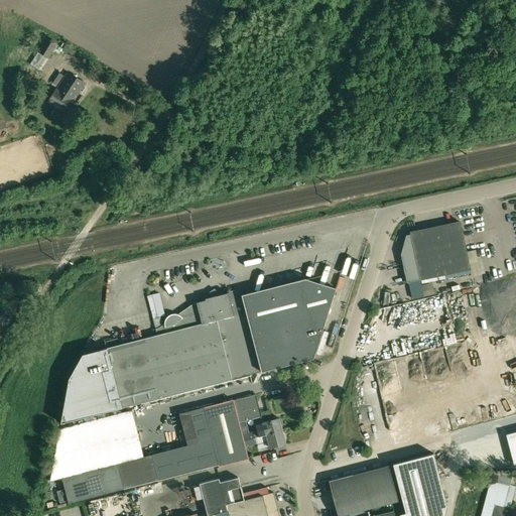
[(37,52),(48,58),(57,44),(46,37),(37,52)]
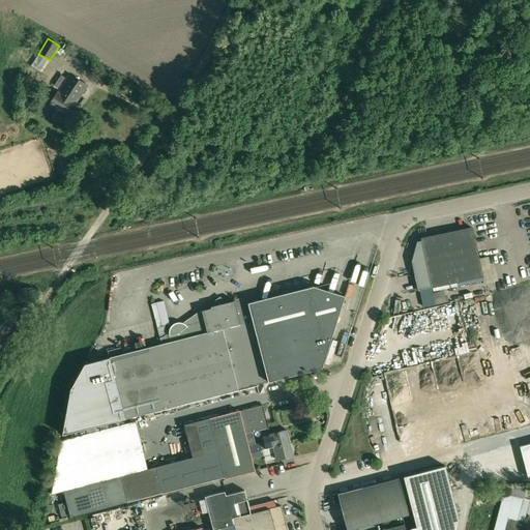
[(49,105),(67,117),(77,102),(76,102),(87,86),(70,74),(59,91),(58,91),(49,105)]
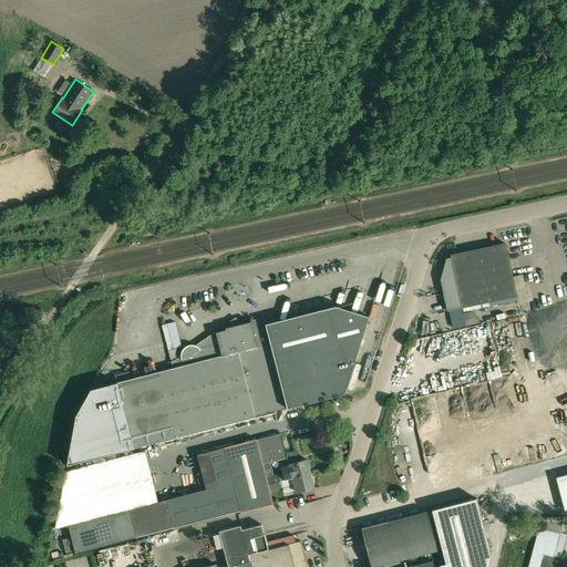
[(72,177),(65,179),(66,188),(74,186),(72,177)]
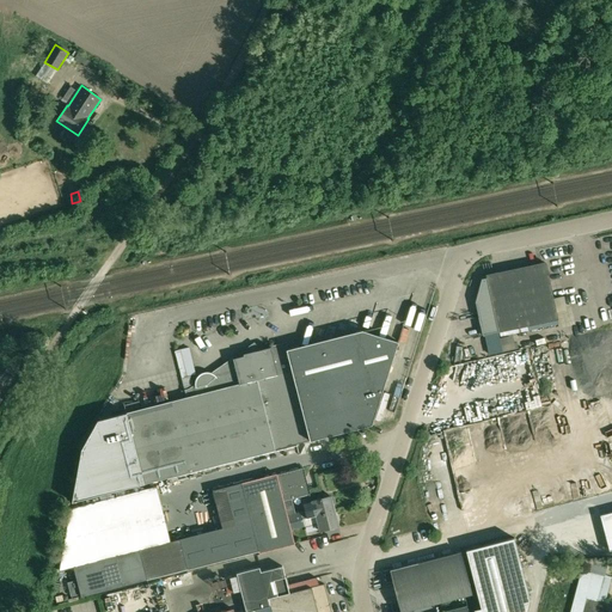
[(545,263),(515,269),(527,325),(557,319),(545,263)]
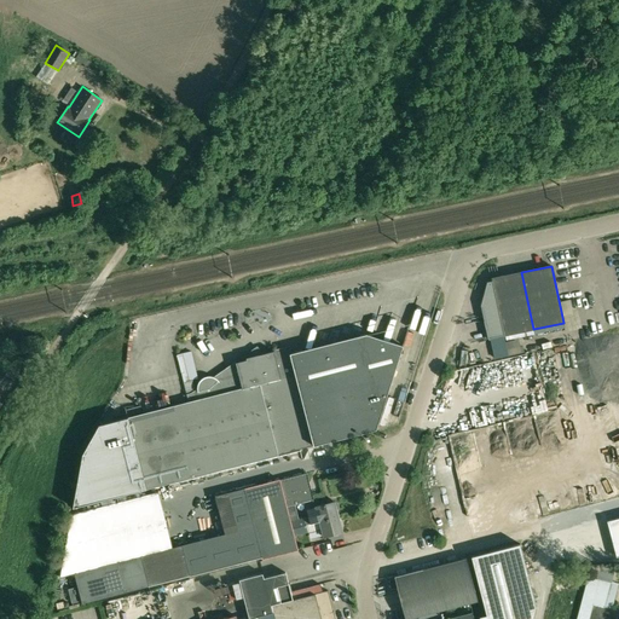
[(521,272),(492,279),(492,282),(504,335),(533,329),(521,272)]
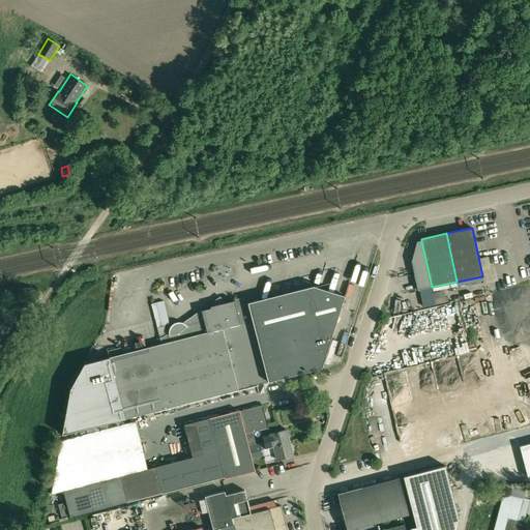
[(416,242),(411,261),(417,290),(432,287),(421,241),(416,242)]
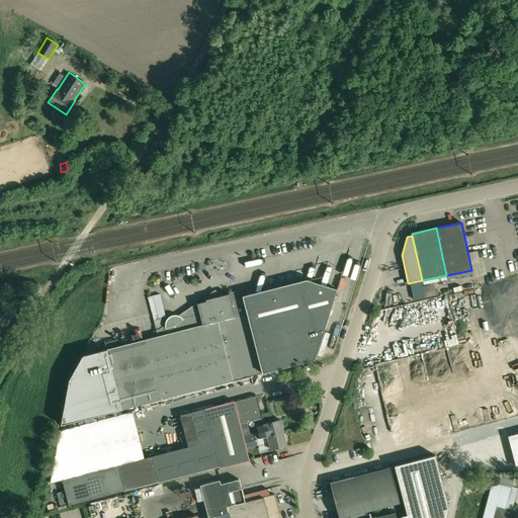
[(392,259),(402,258),(401,251),(391,252),(392,259)]
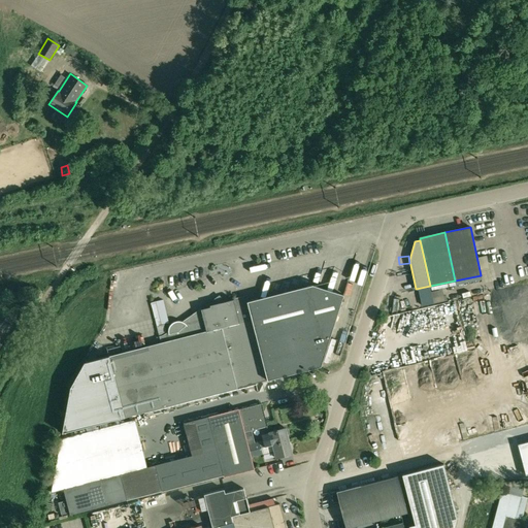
[(248,302),(244,302),(265,382),(321,367),(343,295),(312,285),(248,302)]
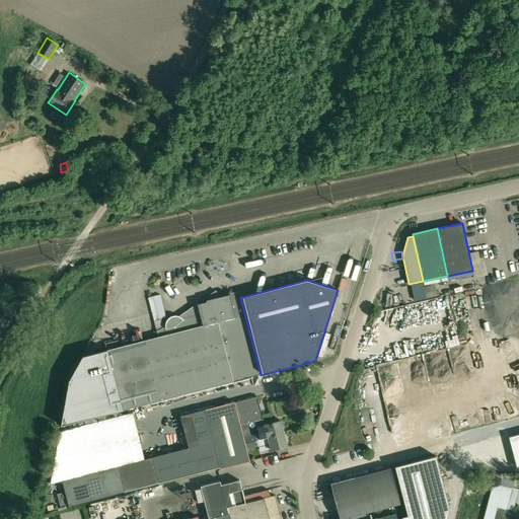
[(416,300),(388,305),(395,352),(375,355),(380,388),(472,372),(467,344),(428,350),(427,343),(475,334),(475,331),(489,328),(488,322),(518,316),(518,281),(416,299),(416,300)]
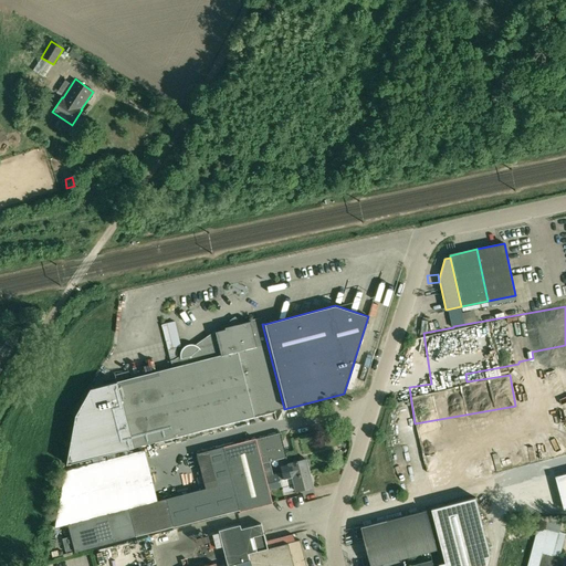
[(178,311),(168,315),(171,325),(182,321),(178,311)]
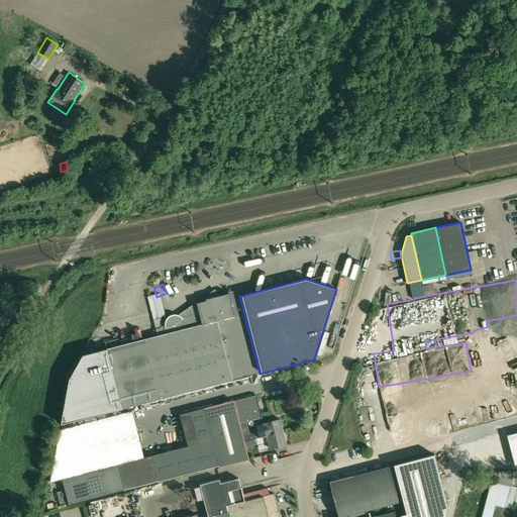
[(158,335),(107,348),(122,409),(232,381),(260,374),(239,296),(242,296),(241,290),(205,300),(206,301),(196,303),(197,304),(191,308),(193,314),(182,317),(178,315),(177,315),(175,314),(173,315),(172,315),(171,315),(169,316),(168,317),(167,319),(166,320),(166,321),(165,322),(165,323),(165,325),(165,326),(165,327),(156,329),(158,335)]
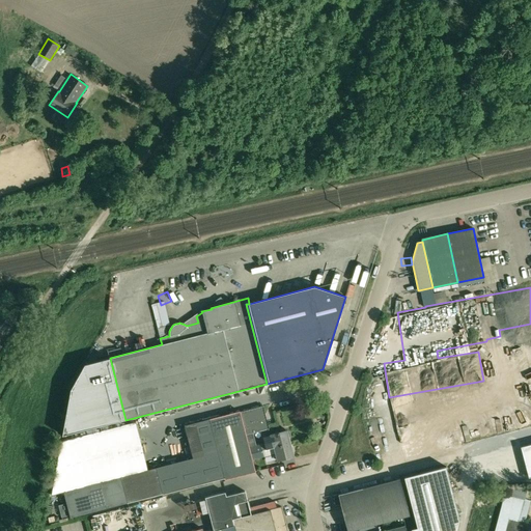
[(155,326),(157,334),(165,332),(162,324),(155,326)]
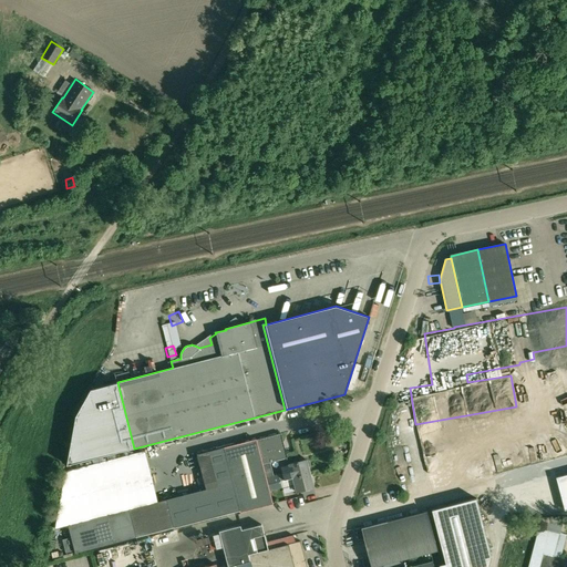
[(566,358),(554,362),(562,389),(566,387),(566,358)]
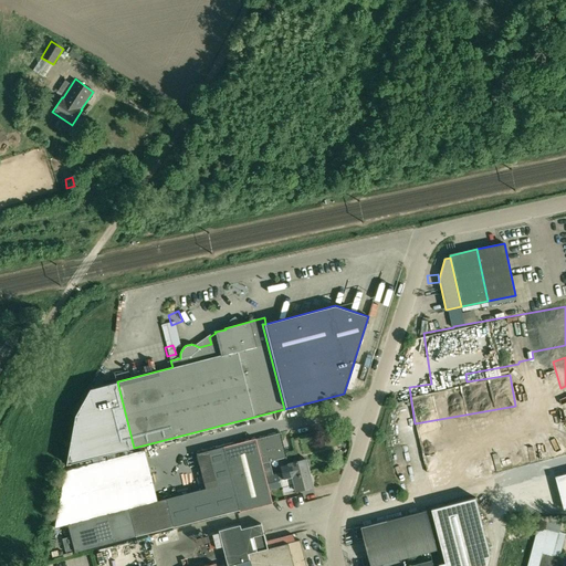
[(430,377),(405,384),(406,388),(431,381),(430,377)]
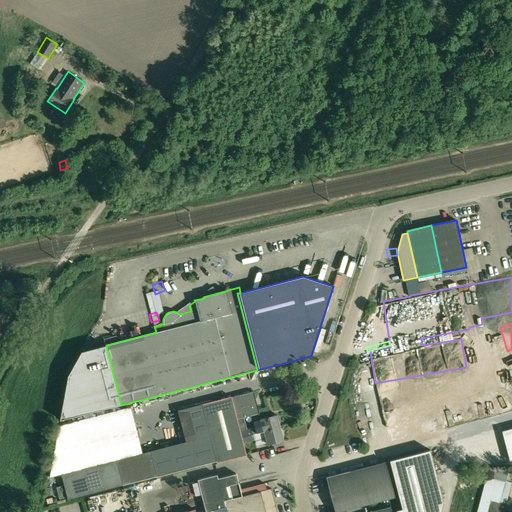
[(69,375),(60,420),(119,405),(104,346),(82,351),(69,375)]
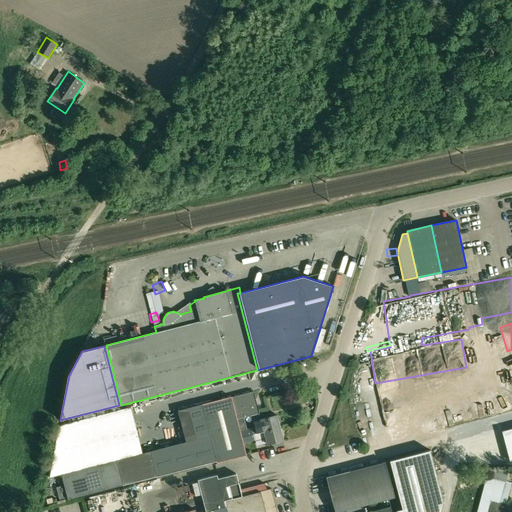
[(214,452),(194,458),(196,466),(216,461),(217,463),(246,455),(243,444),(242,438),(240,432),(239,427),(237,420),(244,418),(259,414),(253,389),(201,403),(214,452)]
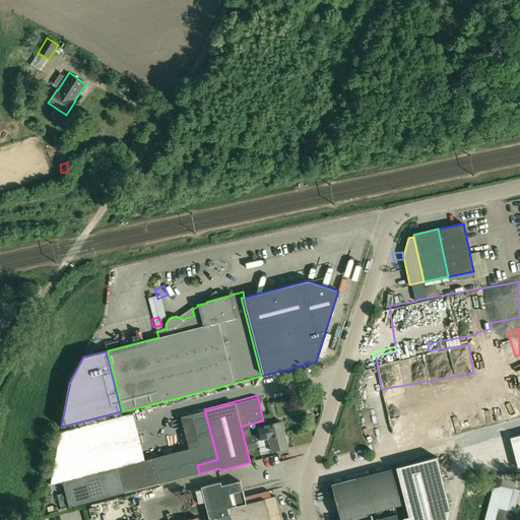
[(363,436),(375,433),(367,405),(355,409),(363,436)]
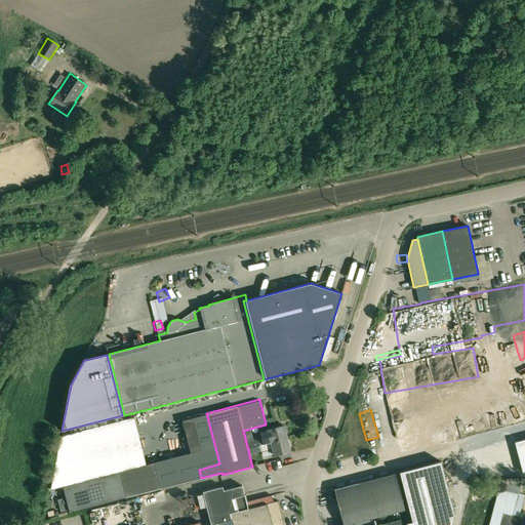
[(204,423),(203,415),(195,416),(196,425),(204,423)]
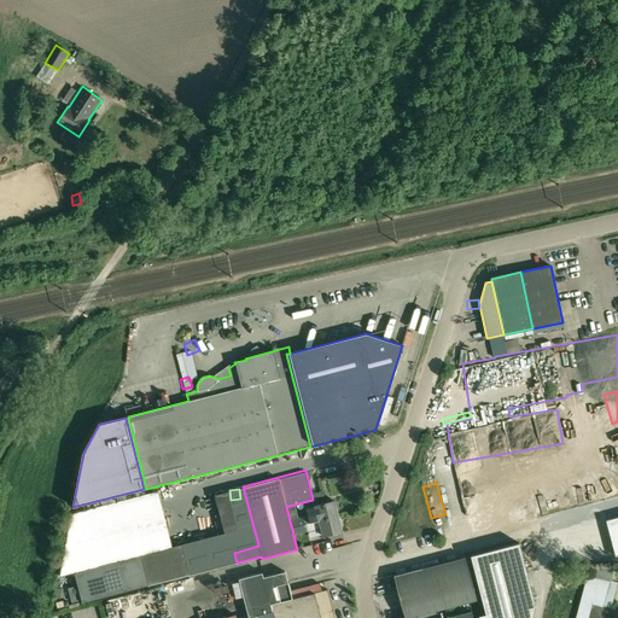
[(304,518),(290,522),(292,529),(305,525),(320,522),(338,517),(337,508),(338,506),(337,502),(334,502),(334,501),(333,501),(332,500),(327,501),(326,503),(316,506),(316,507),(307,509),(309,517),(304,518)]
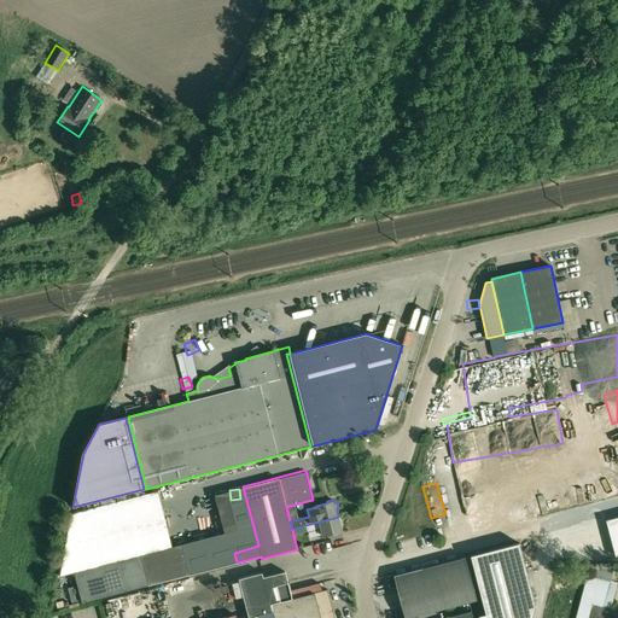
[(95,503),(77,508),(81,522),(99,517),(95,503)]
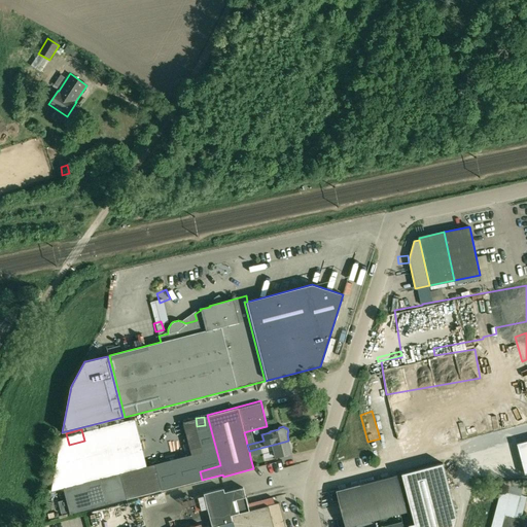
[(253,437),(251,430),(244,432),(246,440),(253,437)]
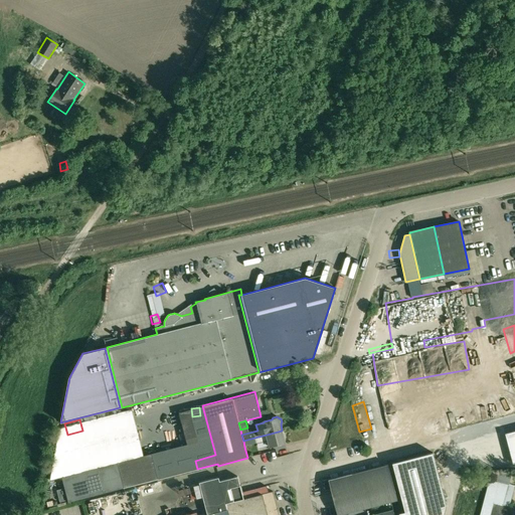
[(254,438),(243,441),(244,447),(268,441),(270,448),(286,444),(282,431),(267,435),(254,438)]
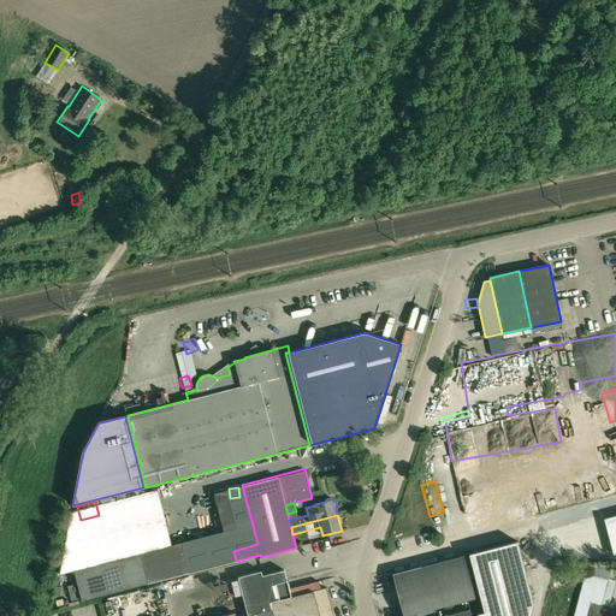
[(615,515),(604,519),(614,555),(615,554),(615,515)]
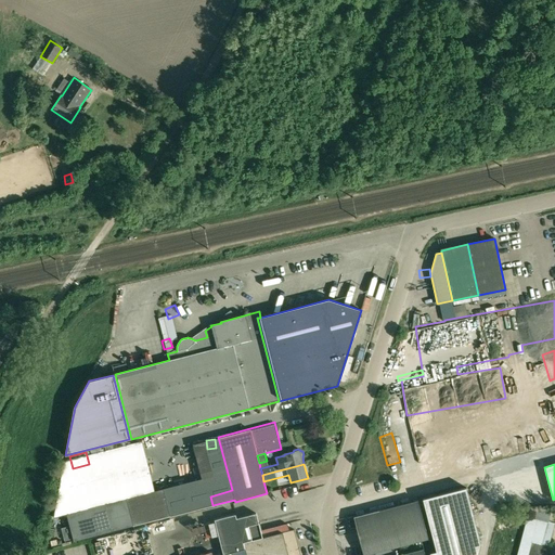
[(465,485),(474,481),(473,478),(486,474),(483,465),(461,472),(465,485)]
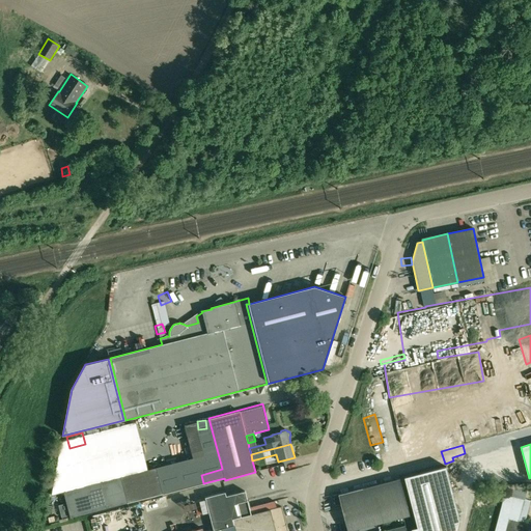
[(270,468),(270,477),(284,476),(284,467),(270,468)]
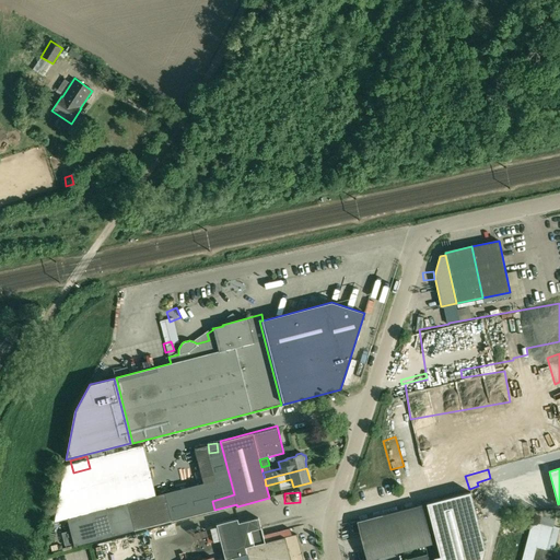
[(481,559),(485,549),(470,492),(426,502),(440,557),(428,559),(427,556),(408,559),(481,559)]
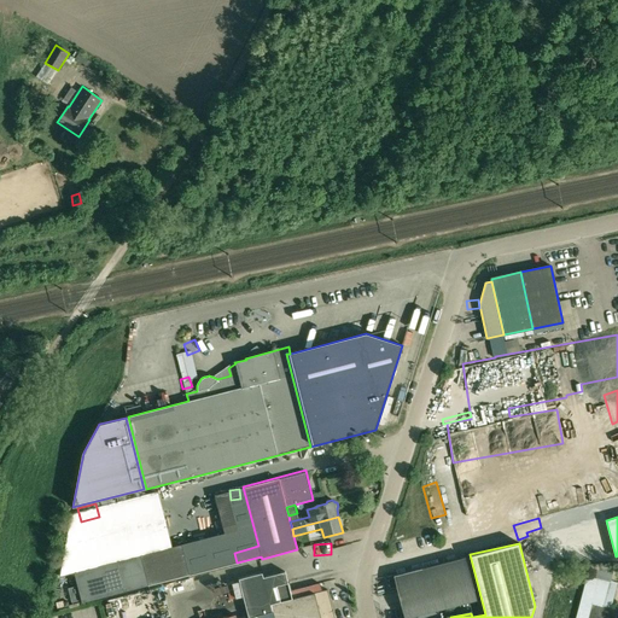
[(181,544),(140,555),(147,586),(188,575),(190,575),(181,544)]
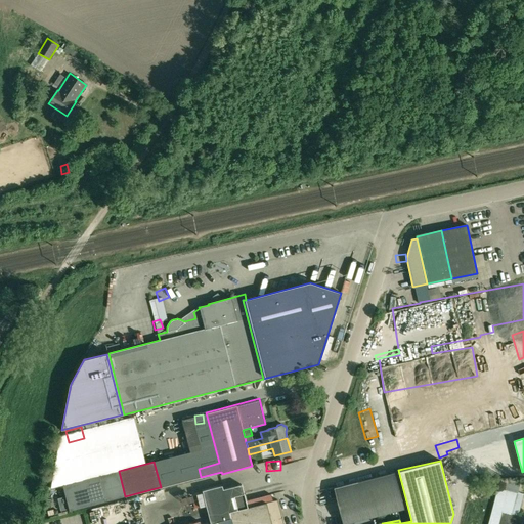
[(394,473),(334,488),(342,523),(368,523),(367,518),(403,509),(394,473)]
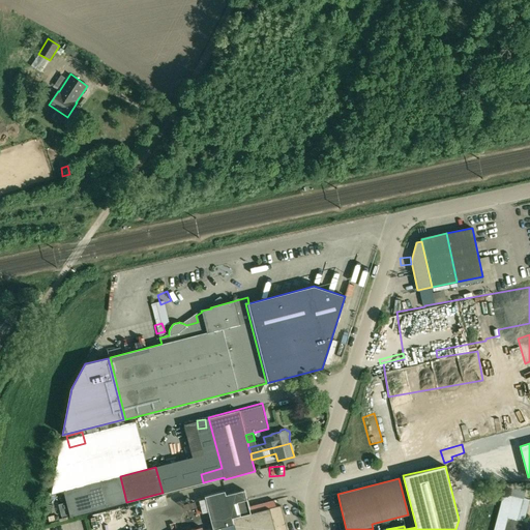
[(529,529),(529,524),(517,521),(523,499),(522,499),(526,486),(506,486),(504,494),(494,529),(529,529)]
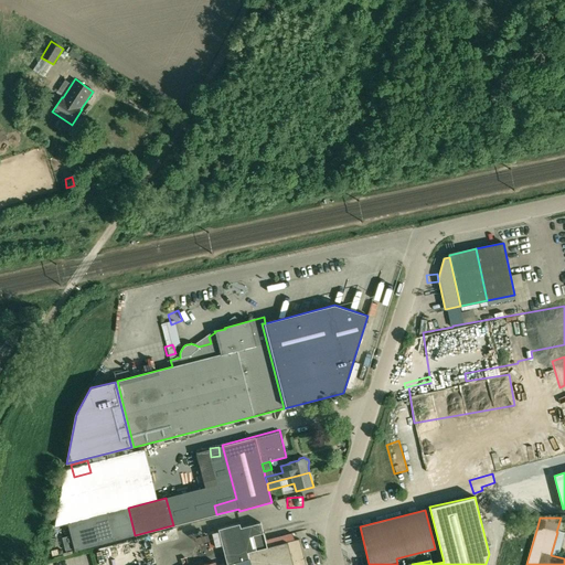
[(214,564),(214,563),(206,564),(306,564),(299,539),(294,541),(291,534),(273,540),(273,539),(265,541),(259,524),(240,529),(238,524),(219,530),(220,532),(212,534),(216,547),(223,546),(227,564),(214,564)]
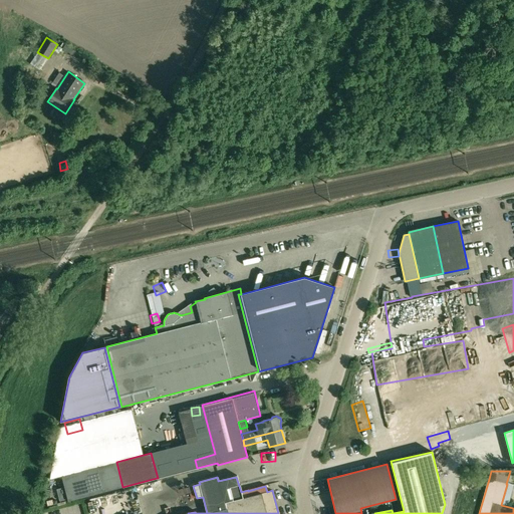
[(64,488),(56,490),(59,502),(67,499),(64,488)]
